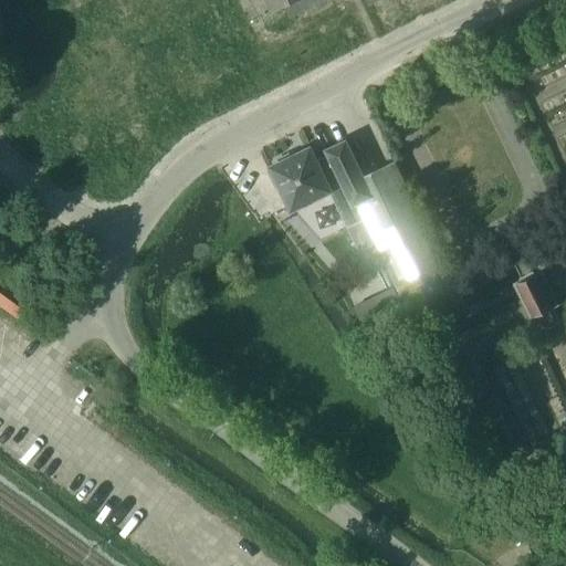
[(266,0),(272,11),(284,6),(290,18),(326,0),(266,0)]
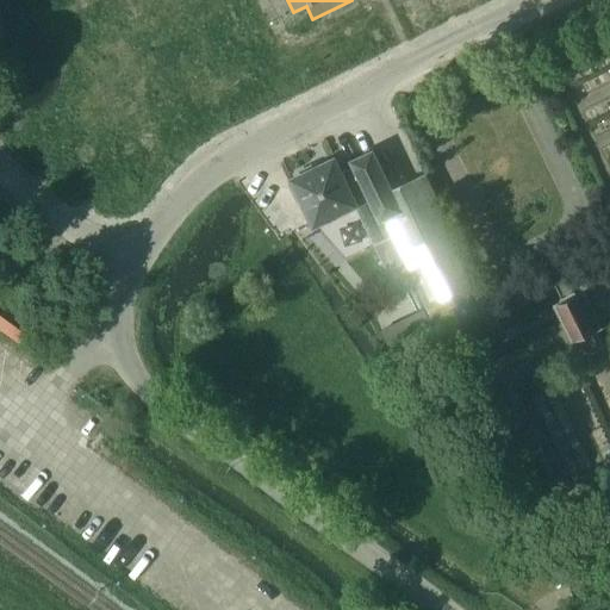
[(386,272),(405,263),(374,199),(391,190),(372,151),(352,162),(353,167),(341,173),(334,160),(312,170),(311,167),(294,175),(296,179),(291,180),(293,185),(290,186),(298,204),(302,201),(313,228),(355,207),(386,272)]
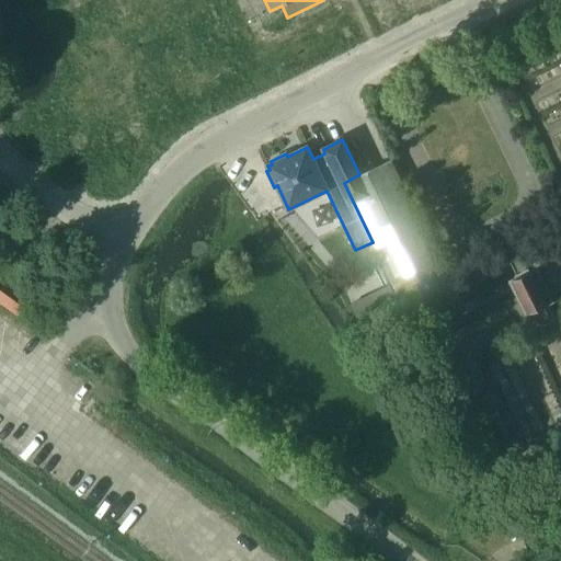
[(344,183),(373,242),(404,309),(441,292),(431,271),(443,265),(391,159),(359,174),(344,183)]
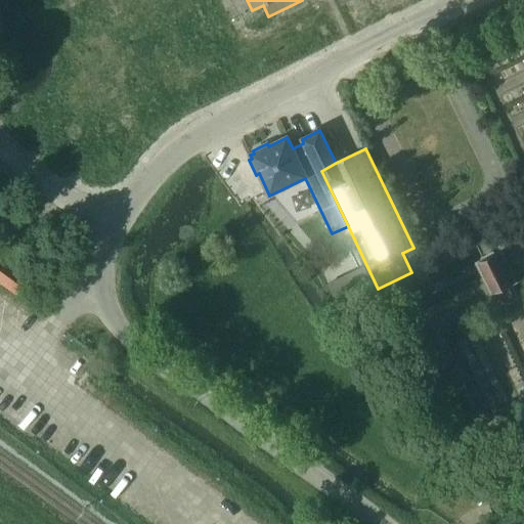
[(407,254),(423,285),(436,278),(421,247),(407,254)]
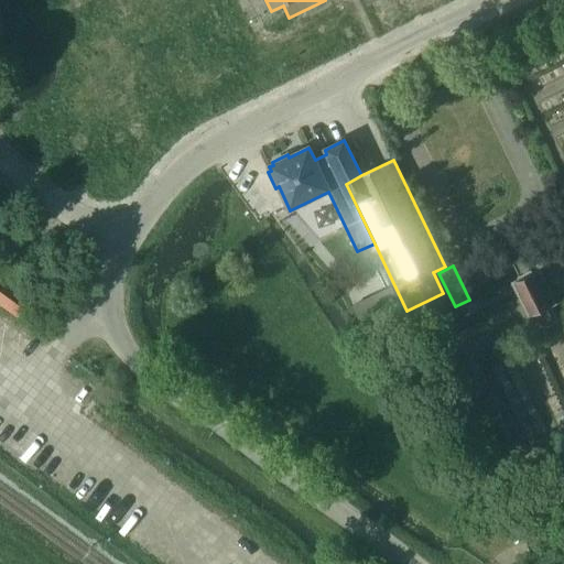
[(551,306),(554,304),(538,271),(513,283),(530,316),(533,315),(541,331),(559,322),(551,306)]
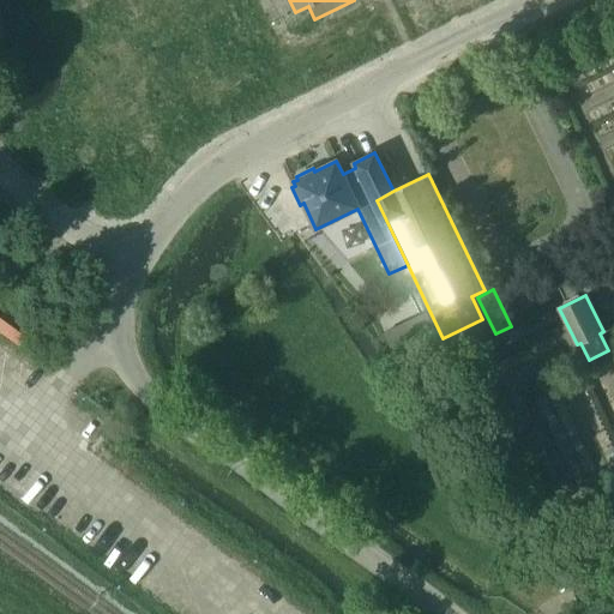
[(425,313),(413,319),(425,344),(437,338),(425,313)]
